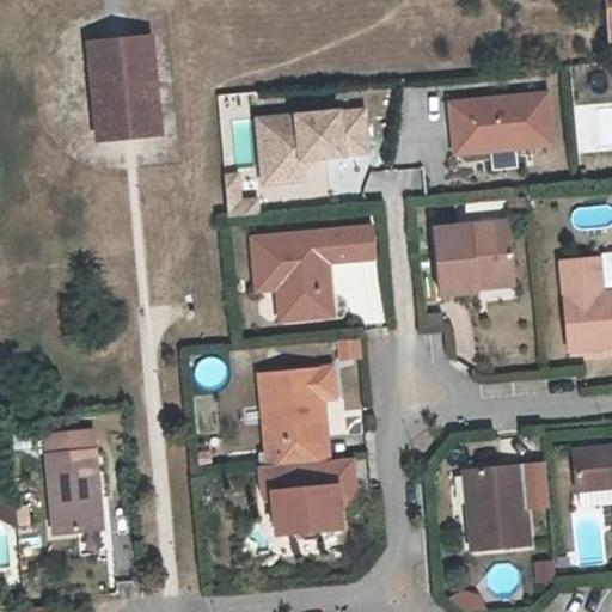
[(124,139),(161,135),(151,34),(114,37),(84,41),(93,142),(124,139)]
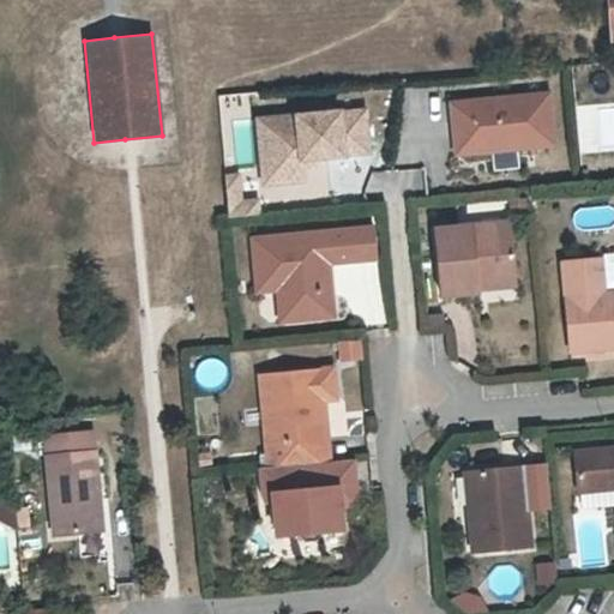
[(456,157),(554,148),(548,97),(451,107),(453,128),(462,127),(463,136),(453,137),(456,157)]
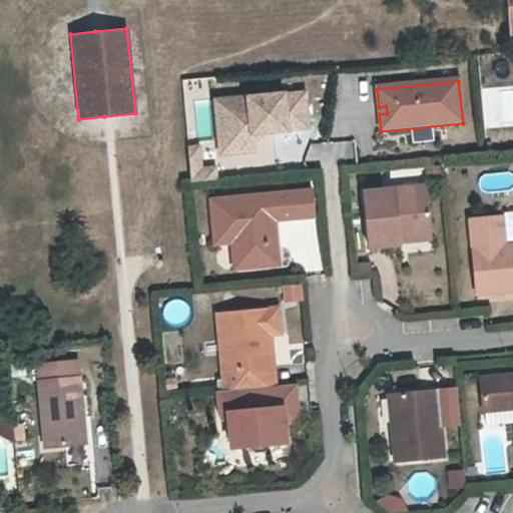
[(277,95),(240,98),(241,108),(209,111),(211,133),(218,144),(229,152),(246,151),(244,134),(280,131),(280,129),(300,127),(297,94),(277,96),(277,95)]
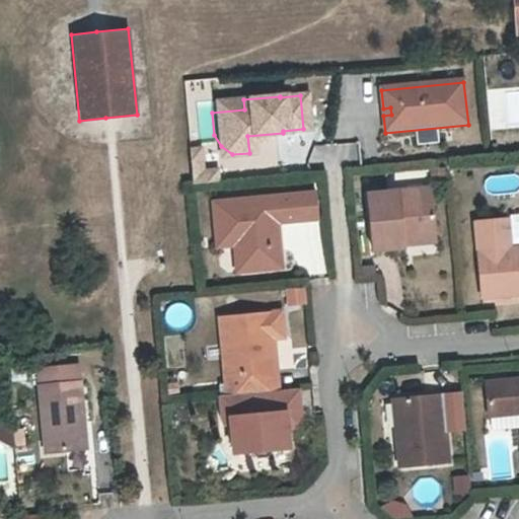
[(211,102),(212,113),(244,109),(243,99),(211,102)]
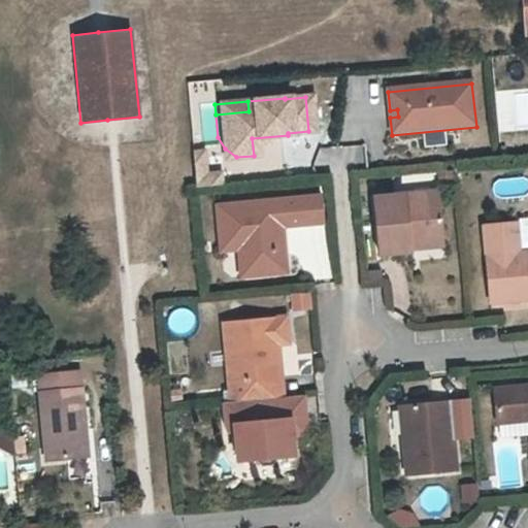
[(220,159),(236,157),(225,149),(218,137),(220,159)]
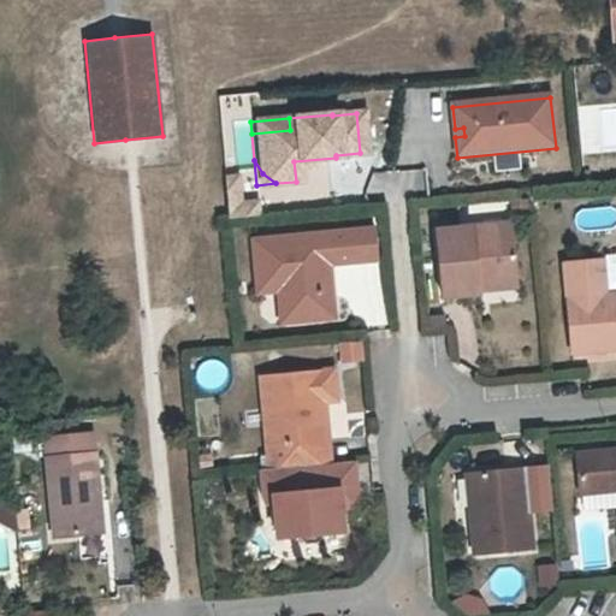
[(225,175),(229,215),(259,213),(258,199),(241,200),(238,173),(225,175)]
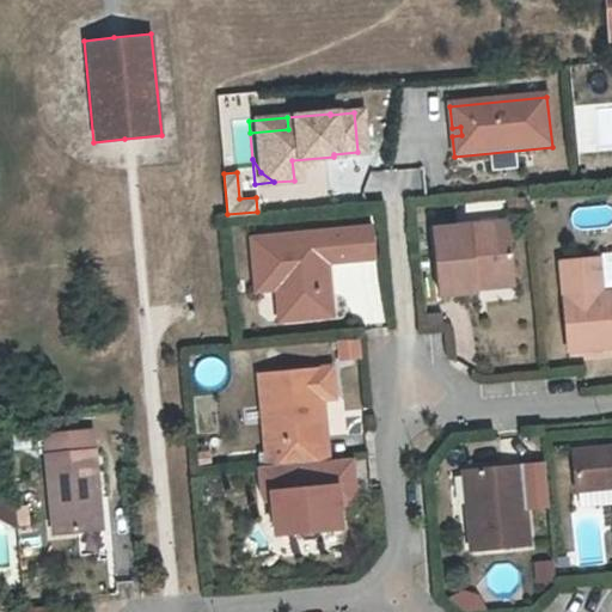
[(476,291),(476,288),(475,281),(513,279),(507,221),(433,228),(439,294),(476,291)]
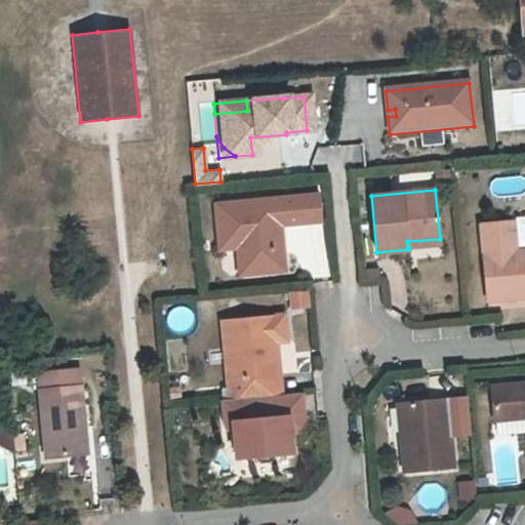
[(319,195),(298,196),(300,221),(321,220),(319,195)]
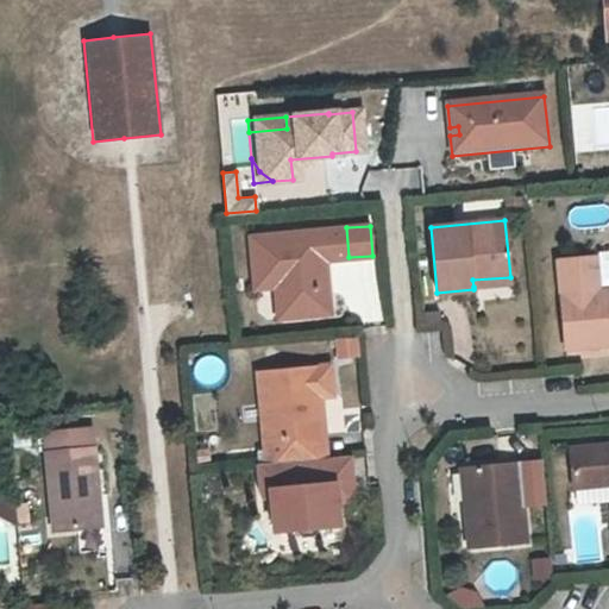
[(324,261),(349,257),(346,227),(249,238),(252,278),(277,276),(283,282),(287,318),(328,313),(324,261)]
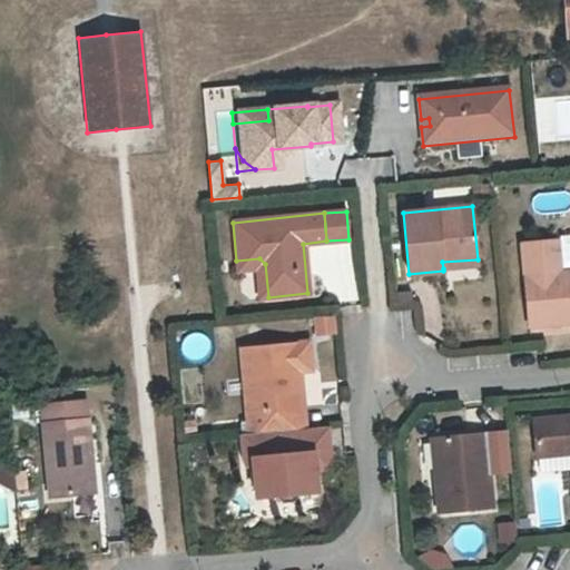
[(524,241),(529,323),(569,321),(569,271),(561,272),(559,238),(524,241)]
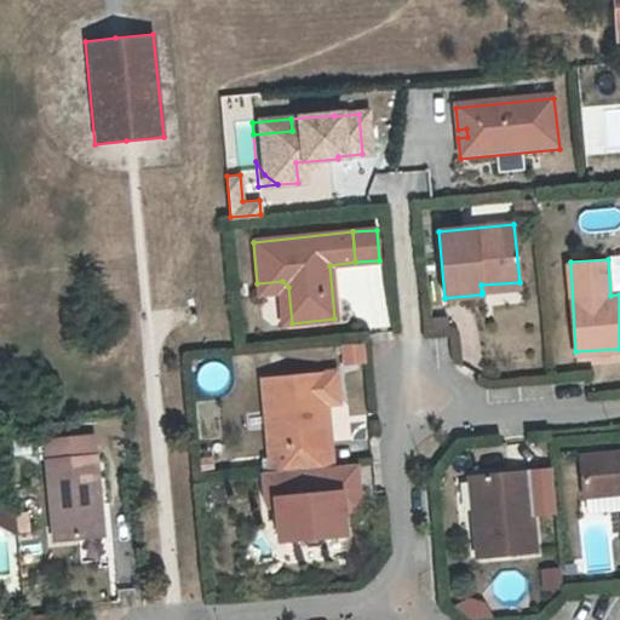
[(282,281),(257,283),(258,293),(279,292),(282,325),(292,323),(288,287),(282,281)]
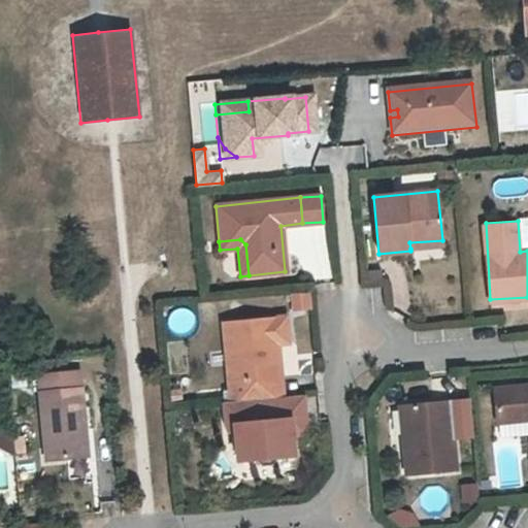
[(289,310),(304,308),(303,294),(288,296),(289,310)]
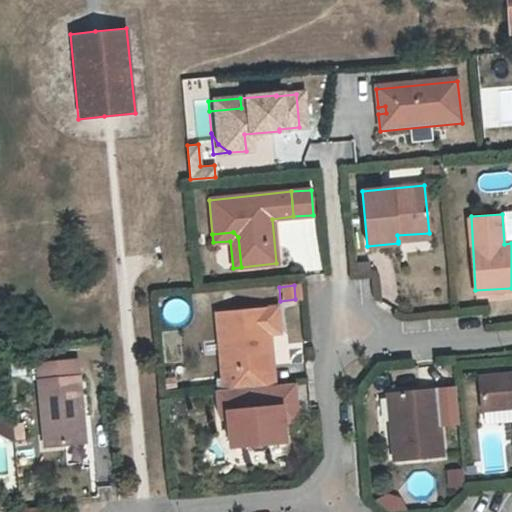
[(272,308),(213,314),(220,381),(213,382),(214,392),(220,391),(255,388),(270,386),(268,366),(261,367),(258,335),(265,334),(275,333),(272,308)]
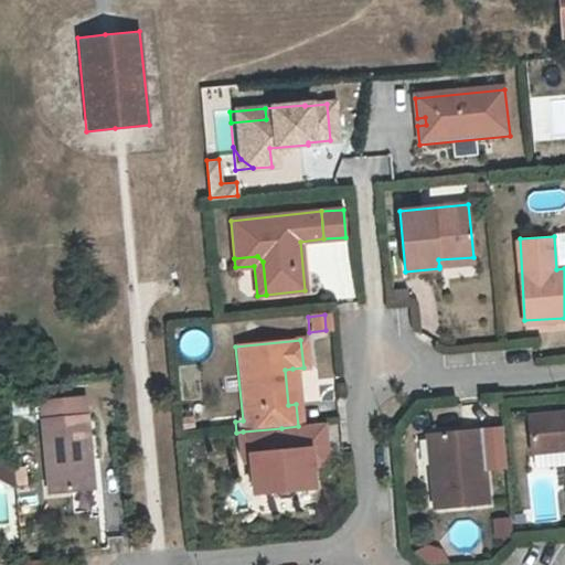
[(296,404),(292,369),(285,370),(288,405),(296,404)]
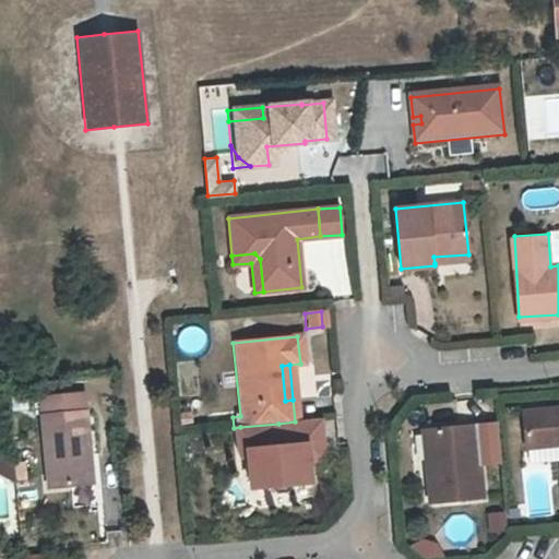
[(87,412),(85,394),(43,397),(45,415),(51,488),(90,484),(86,455),(92,455),(87,412)]
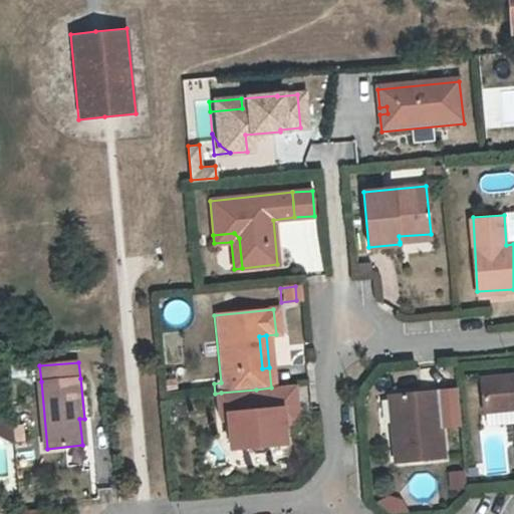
[(513,374),(480,378),(483,409),(505,406),(506,410),(513,408),(513,374)]
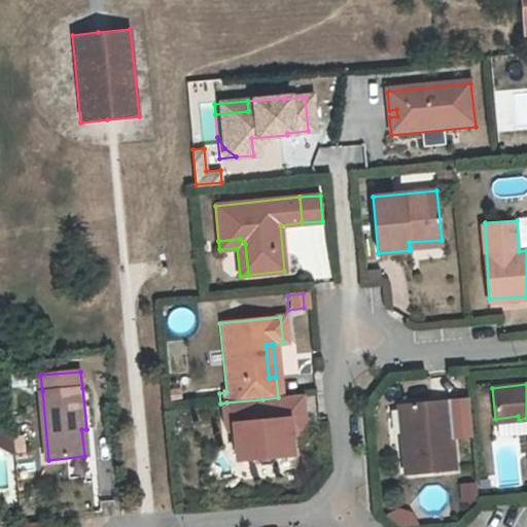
[(278,397),(262,399),(266,421),(286,419),(287,435),(301,434),(296,395),(278,397)]
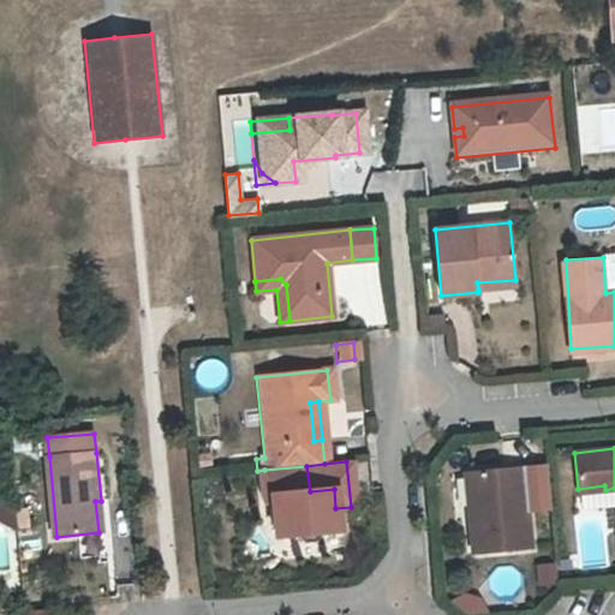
[(310,491),(306,466),(264,470),(257,471),(260,497),(262,503),(269,505),(272,538),(293,536),(293,539),(299,544),(311,543),(317,536),(316,533),(338,531),(335,508),(334,489),(310,491)]
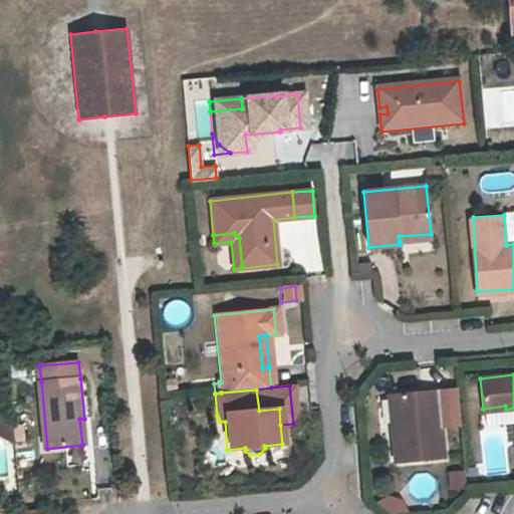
[(394,396),(397,425),(392,425),(396,463),(444,458),(437,392),(394,396)]
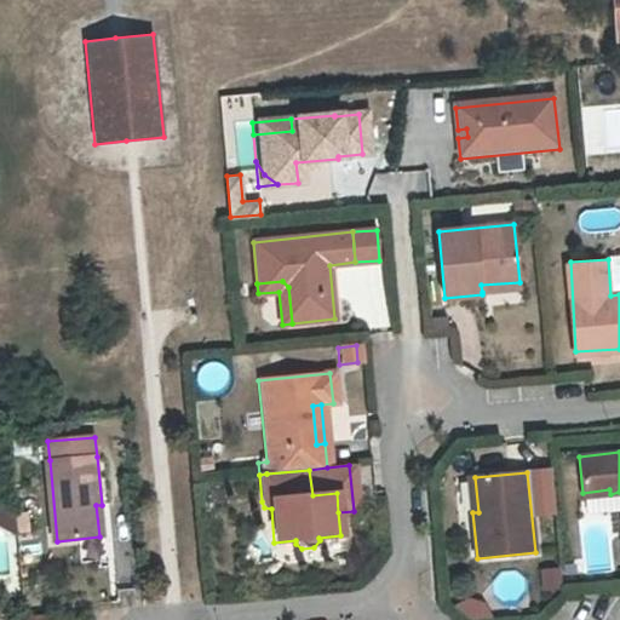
[(0,528),(18,539),(16,517),(13,516),(0,507),(0,528)]
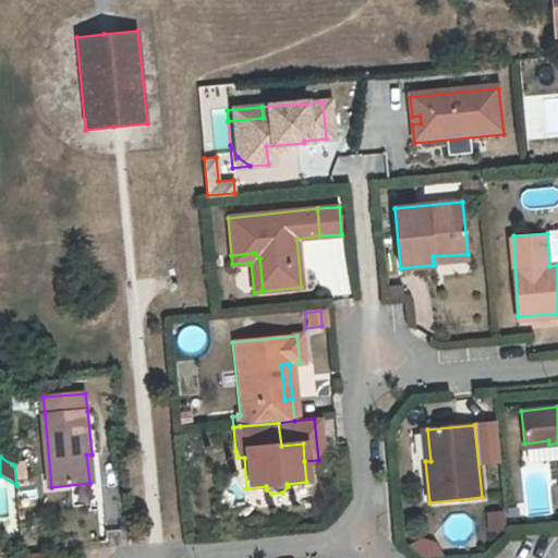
[(487,518),(488,532),(500,531),(499,516),(487,518)]
